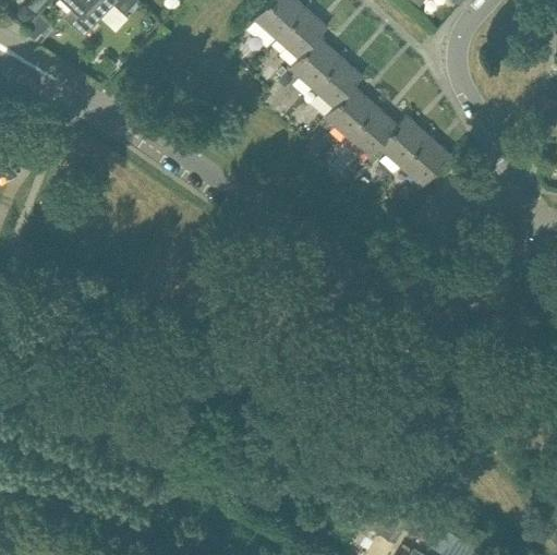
[(62,0),(73,10),(64,19),(84,38),(101,20),(116,33),(126,20),(142,4),(136,0),(62,0)]
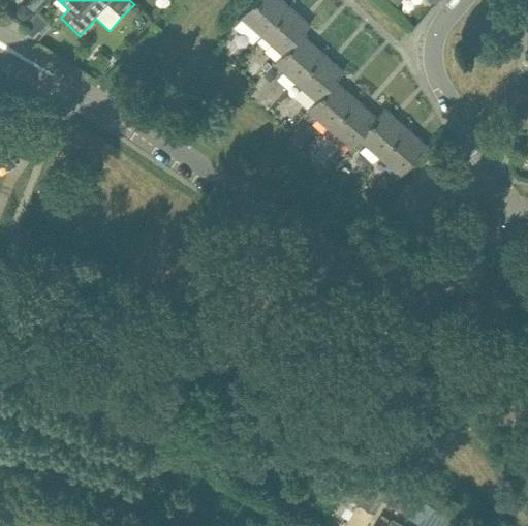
[(258,0),(241,20),(262,38),(289,8),(279,0),(258,0)]
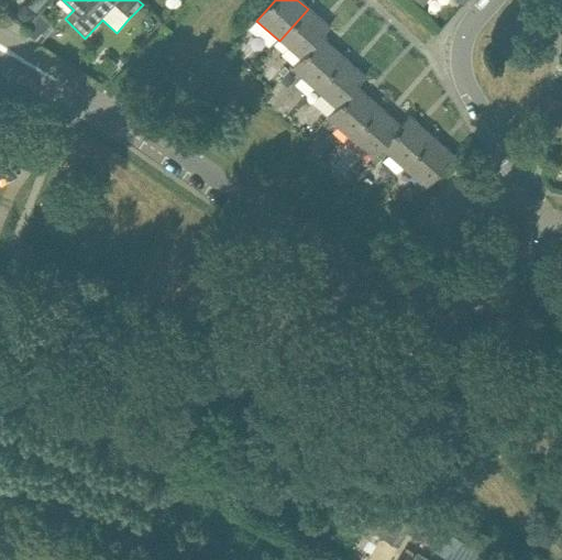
[(293,72),(321,39),(330,29),(308,9),(279,41),(301,61),(293,70),(293,72)]
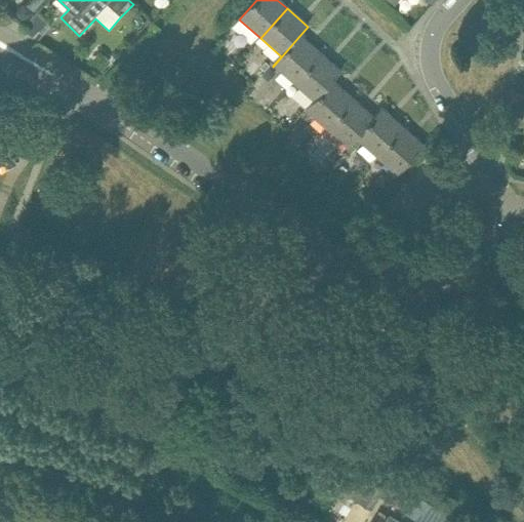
[(25,28),(23,31),(33,40),(35,38),(38,35),(46,26),(37,16),(28,25),(25,28)]
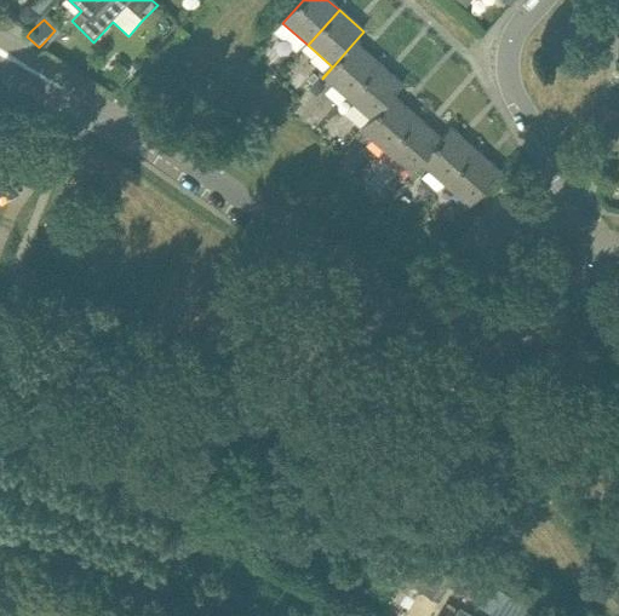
[(322,79),(348,99),(379,64),(354,42),(322,79)]
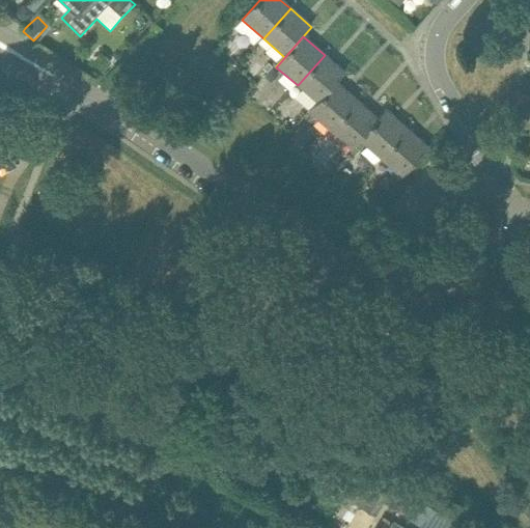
[(310,113),(337,83),(345,74),(325,55),(298,85),(317,104),(309,113),(310,113)]
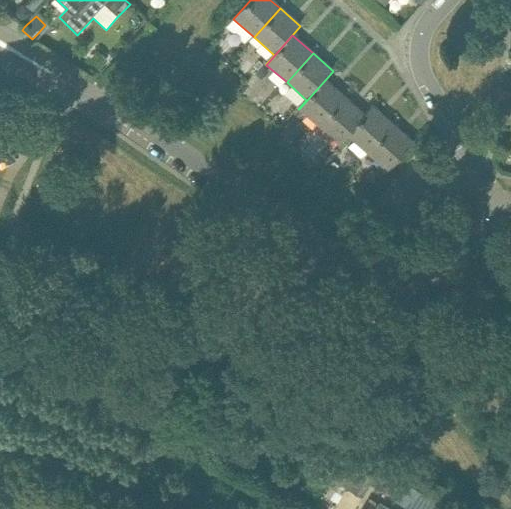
[(261,68),(254,76),(260,81),(267,73),(261,68)]
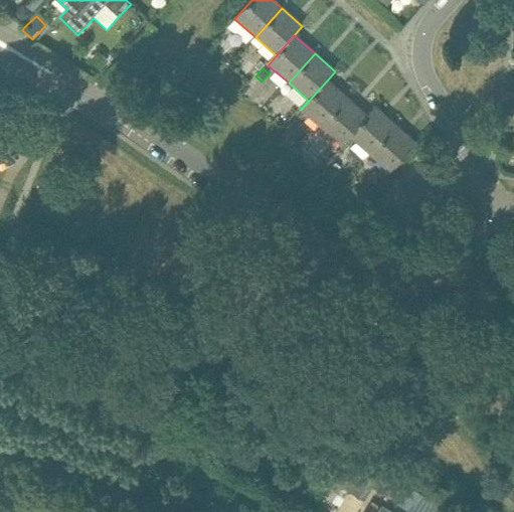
[(301,110),(321,128),(347,99),(327,80),(301,110)]
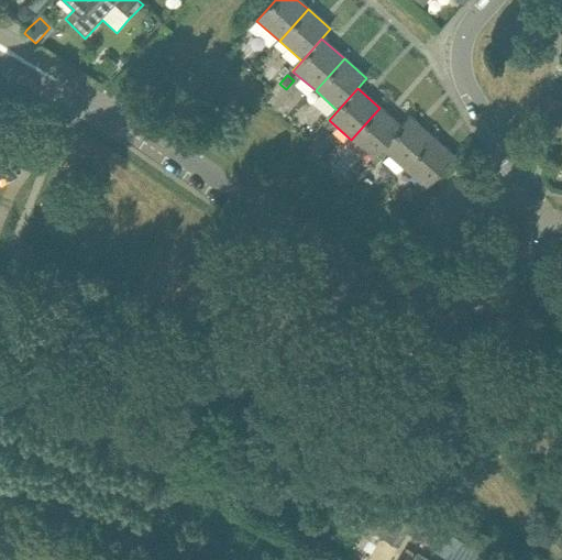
[(351,140),(372,160),(400,127),(379,108),(351,140)]
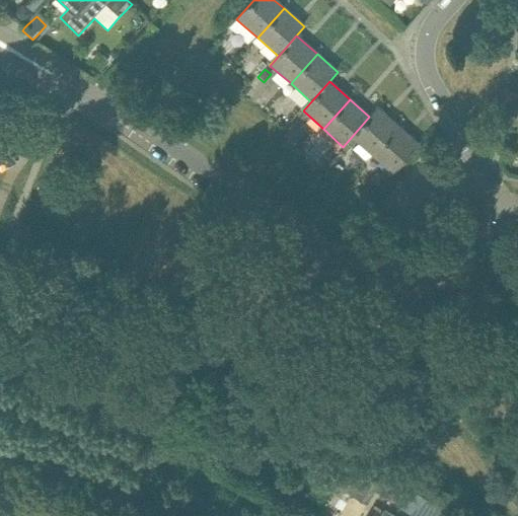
[(358,143),(372,156),(398,127),(377,107),(369,117),(343,147),(344,147),(352,138),(358,143)]
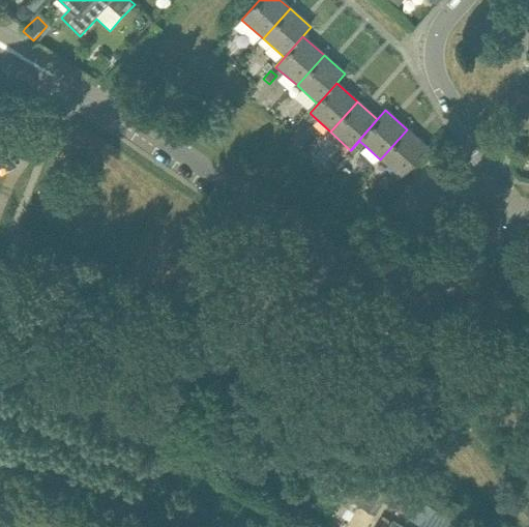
[(407,129),(380,159),(401,178),(428,148),(407,129)]
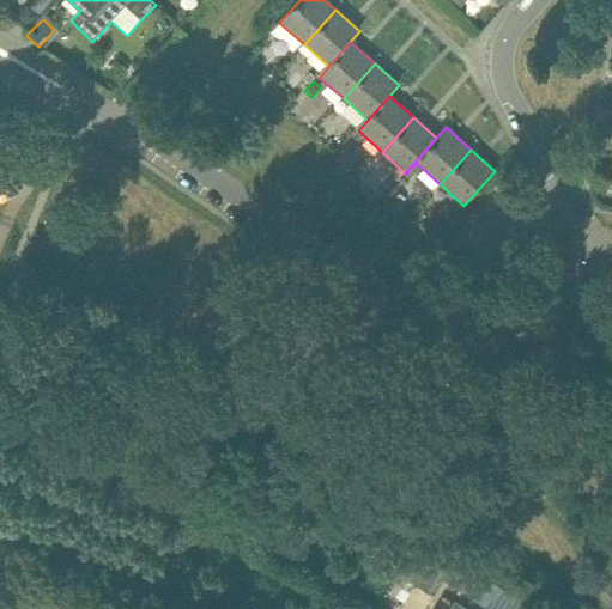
[(416,163),(406,174),(413,180),(423,169),(416,163)]
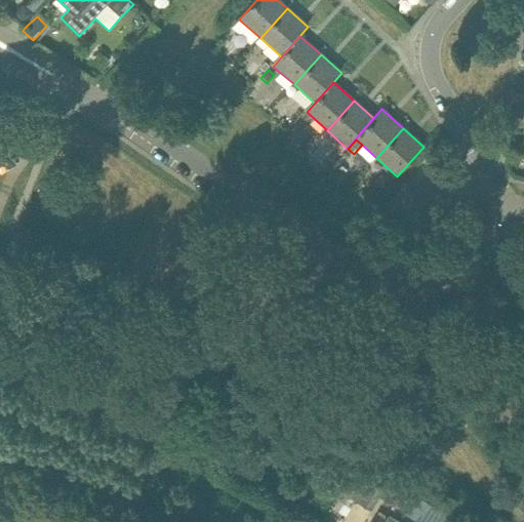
[(428,161),(446,177),(451,171),(433,155),(428,161)]
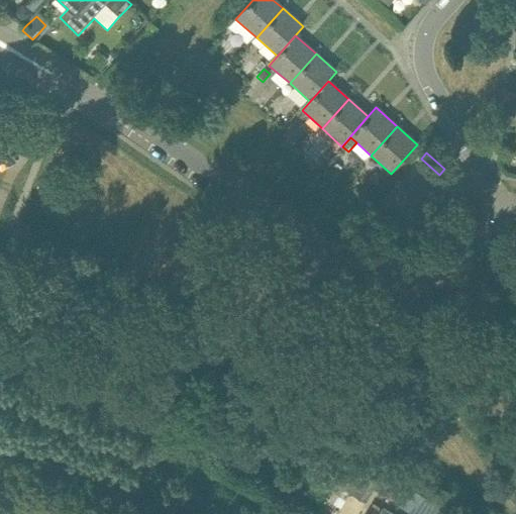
[(359,468),(344,493),(367,506),(375,492),(396,505),(405,490),(384,477),(382,481),(359,468)]
